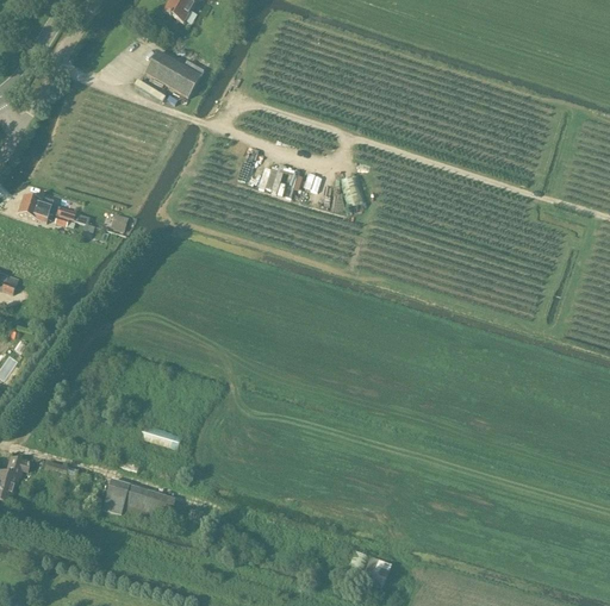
[(172,0),(170,2),(169,0),(163,10),(169,13),(168,14),(170,16),(172,14),(184,22),(194,0),(172,0)]
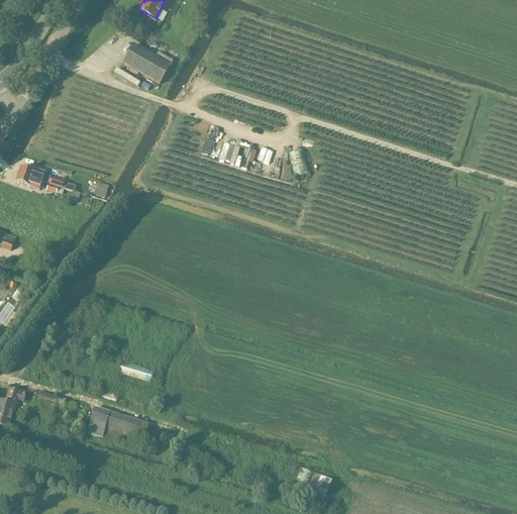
[(123,61),(160,82),(170,64),(156,56),(133,43),(123,61)]
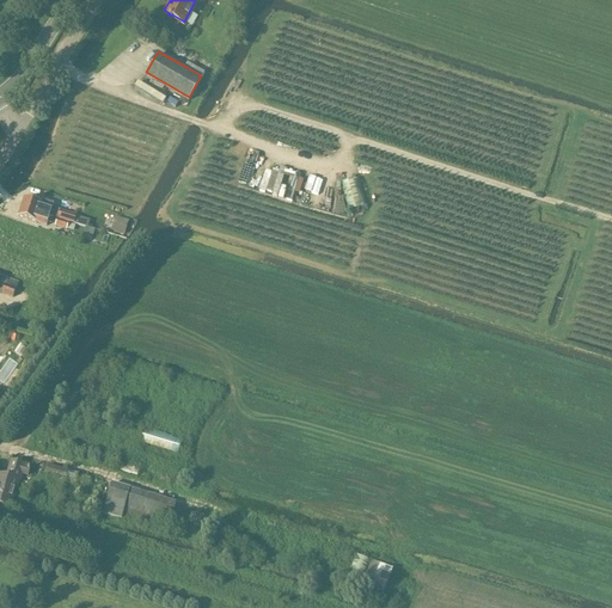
[(188,61),(184,66),(201,75),(204,71),(188,61)]
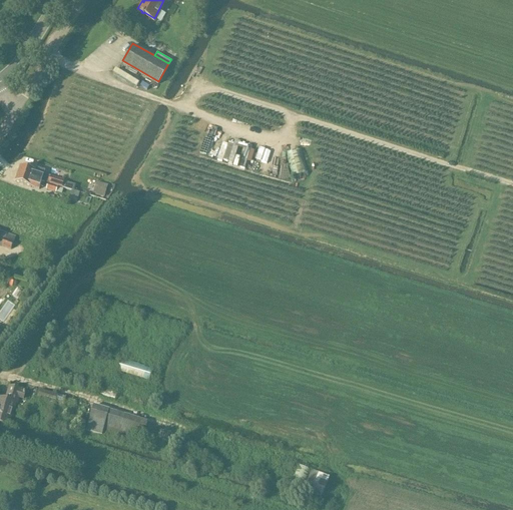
[(112,71),(136,85),(138,80),(133,76),(136,71),(118,61),(112,71)]
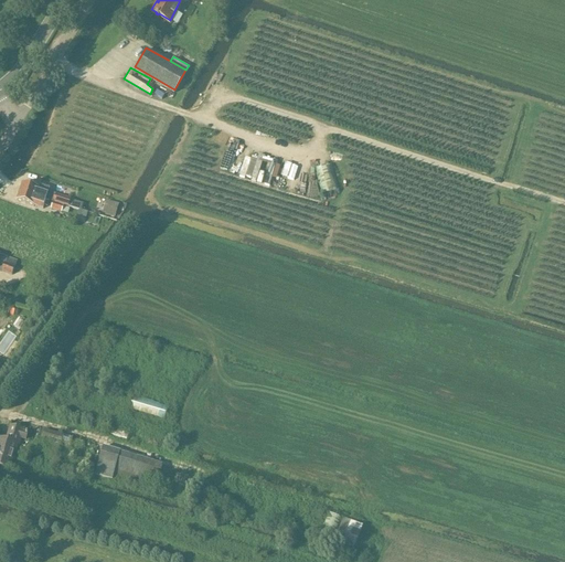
[(237,172),(260,181),(265,170),(259,169),(263,158),(245,151),(237,172)]
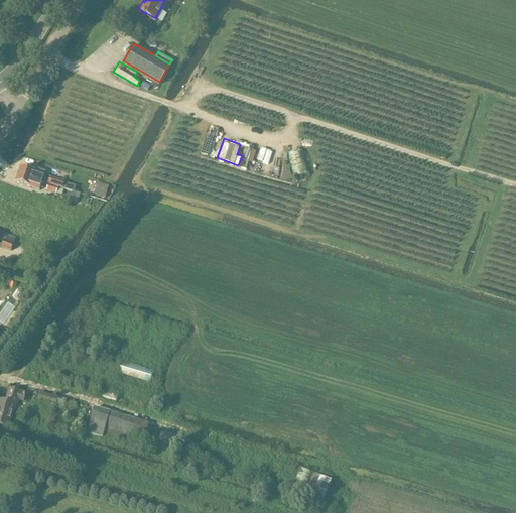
[(0,163),(6,168),(11,161),(0,153),(0,163)]
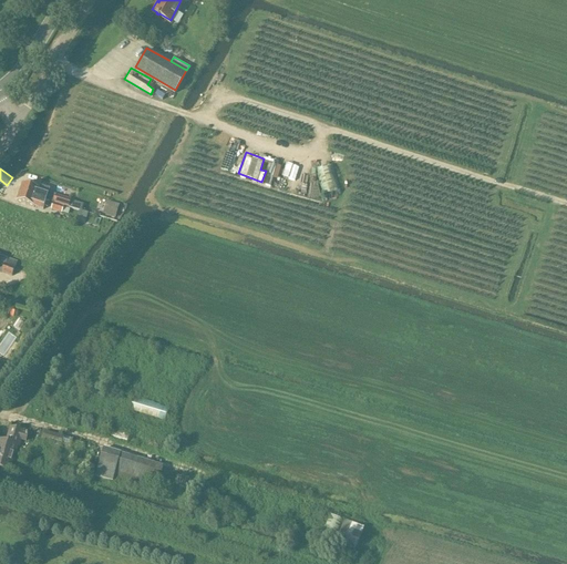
[(22,182),(20,190),(44,197),(47,198),(49,200),(53,201),(53,200),(55,193),(49,191),(50,186),(40,184),(39,187),(22,182)]
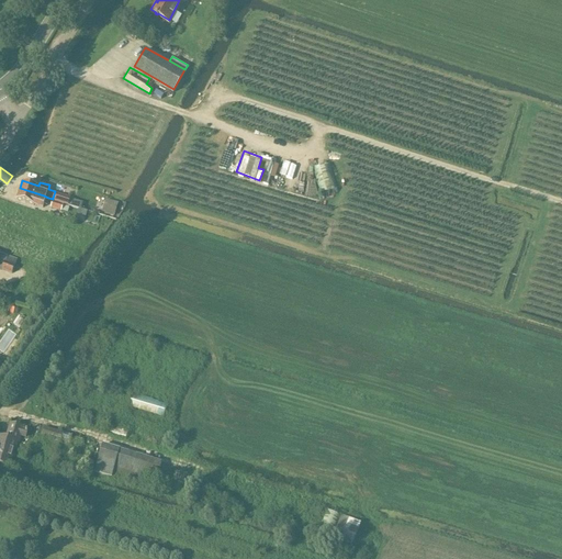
[(20,188),(17,197),(43,205),(44,202),(47,203),(48,198),(46,197),(44,196),(20,188)]
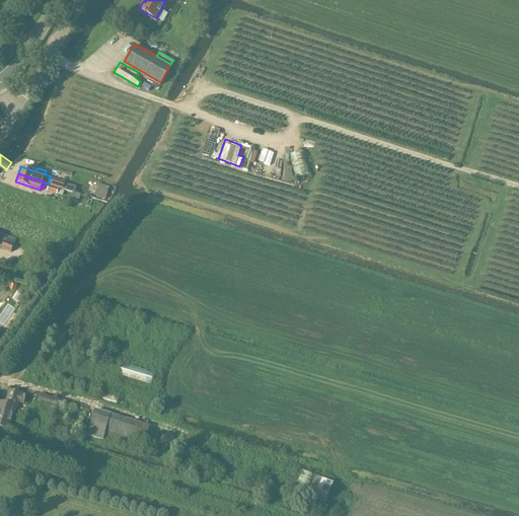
[(49,182),(63,188),(65,180),(51,176),(49,182)]
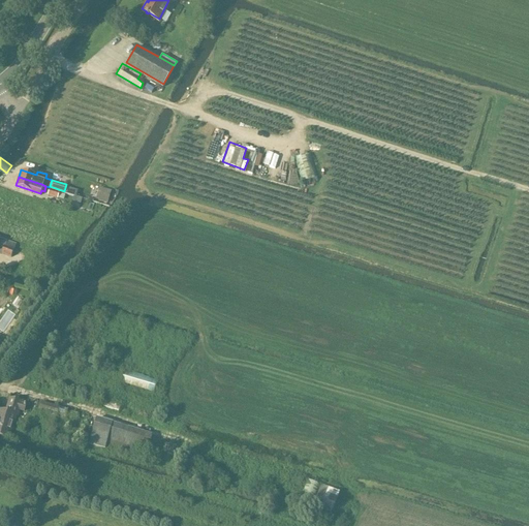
[(107,202),(111,189),(99,185),(95,197),(107,202)]
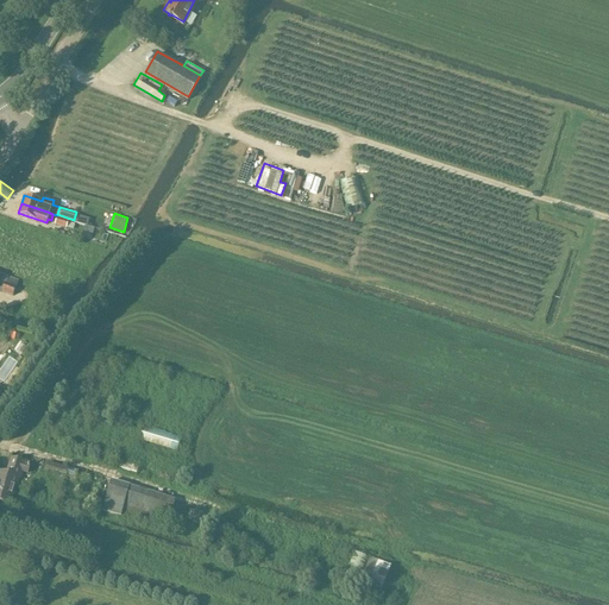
[(55,221),(67,226),(68,220),(57,216),(55,221)]
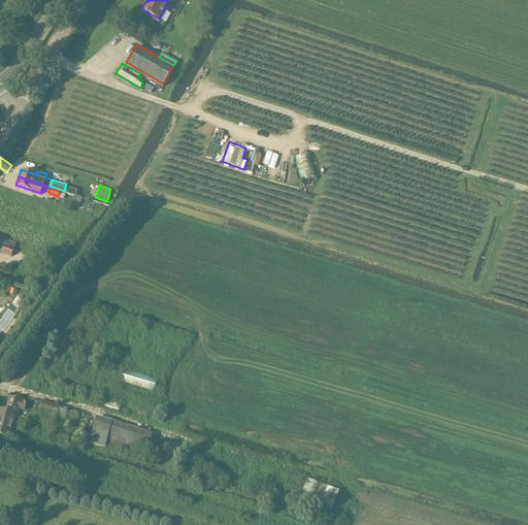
[(0,235),(0,241),(4,243),(2,251),(11,255),(17,241),(0,235)]
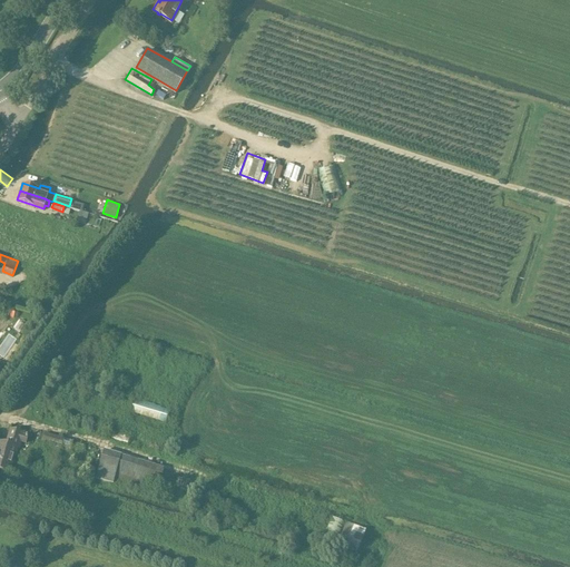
[(134,397),(129,410),(166,421),(169,409),(164,407),(164,406),(134,397)]
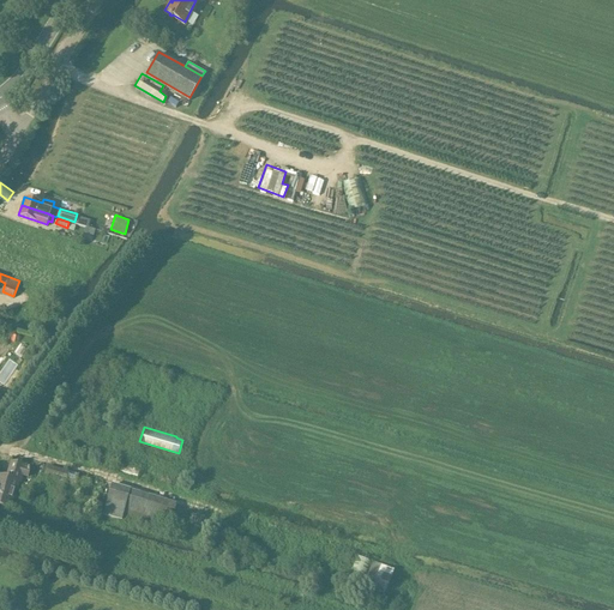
[(0,473),(0,503),(10,507),(18,479),(20,481),(22,472),(28,475),(30,467),(24,465),(25,464),(11,460),(7,476),(0,473)]
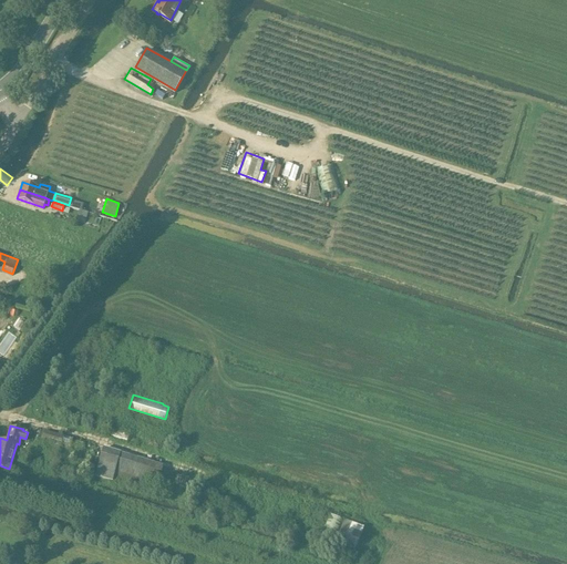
[(61,443),(63,434),(44,429),(42,438),(61,443)]
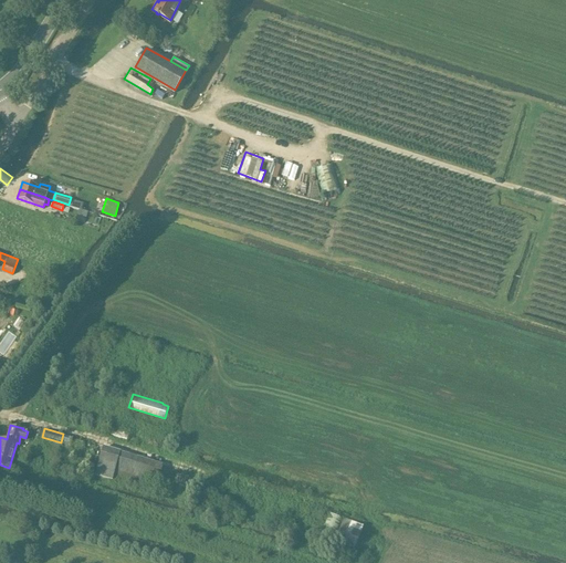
[(164,462),(121,450),(104,446),(95,475),(112,479),(113,475),(156,487),(164,462)]
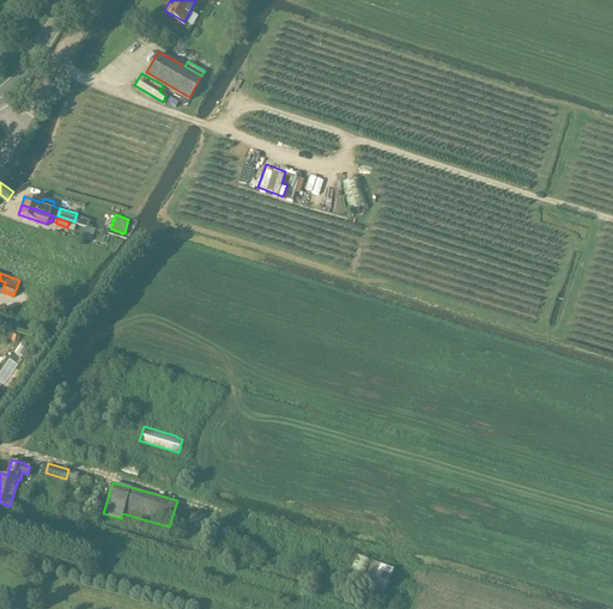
[(346,583),(382,596),(393,566),(357,553),(346,583)]
